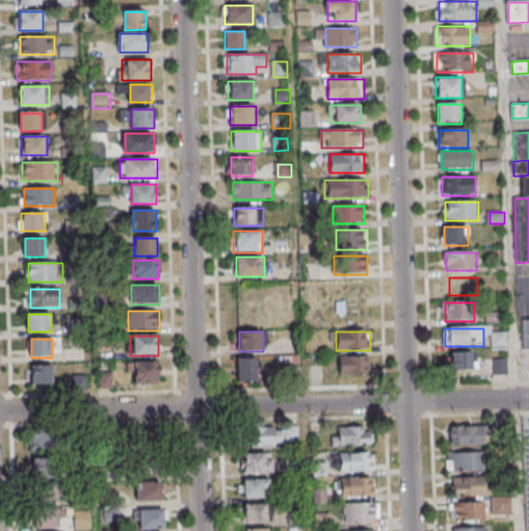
[(476,353),(451,353),(451,372),(476,372),(476,353)]
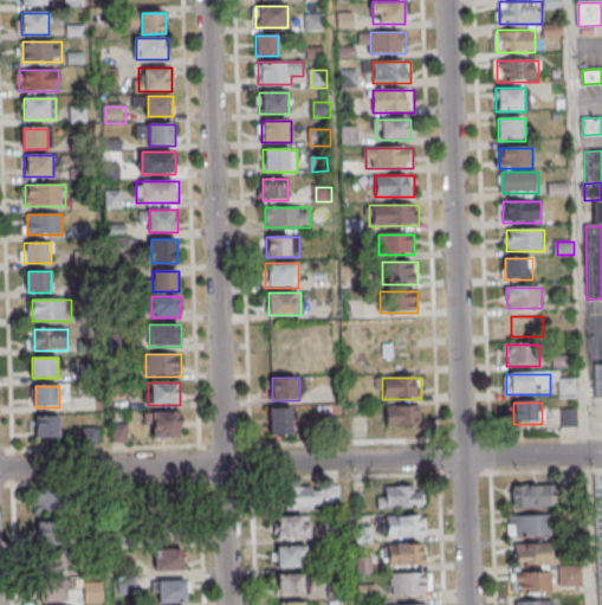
[(421,406),(389,406),(389,430),(421,430),(421,406)]
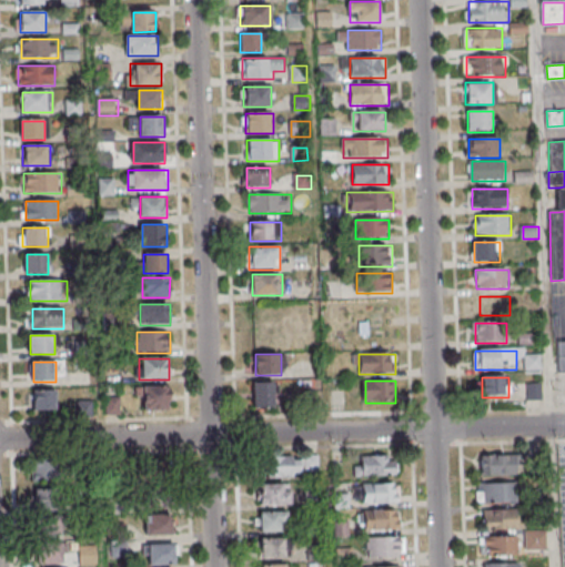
[(255,383),(255,408),(276,408),(276,383),(255,383)]
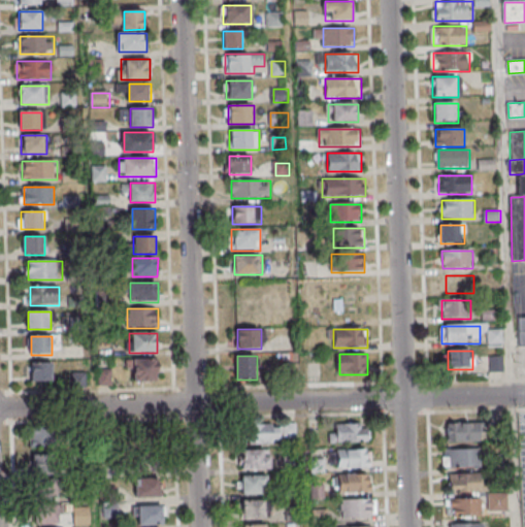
[(131,359),(131,382),(158,382),(158,359),(131,359)]
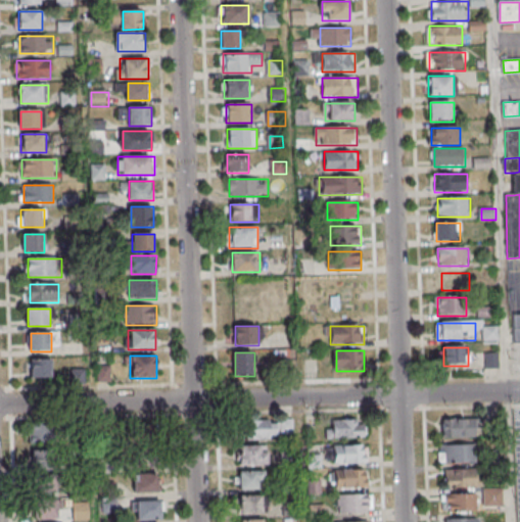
[(32,378),(53,378),(53,358),(32,358),(32,378)]
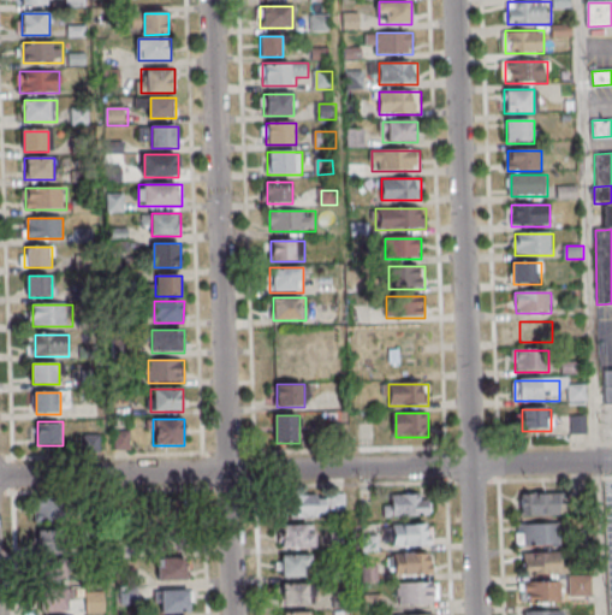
[(348,495),(289,495),(289,518),(348,516),(348,495)]
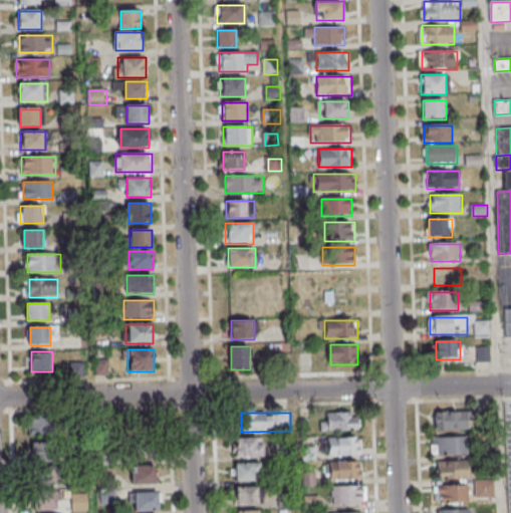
[(468,413),(433,413),(433,431),(468,431),(468,413)]
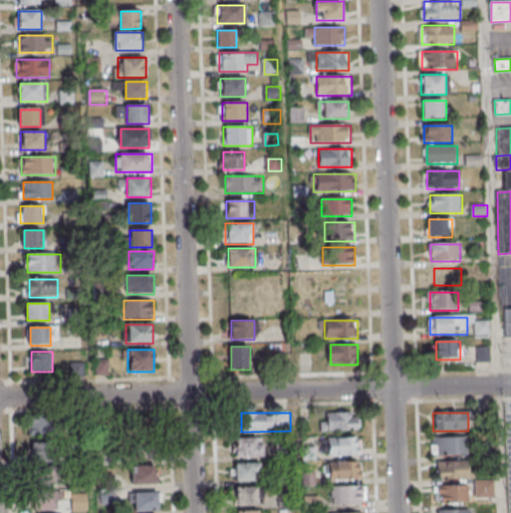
[(322,414),(322,431),(360,432),(360,414),(322,414)]
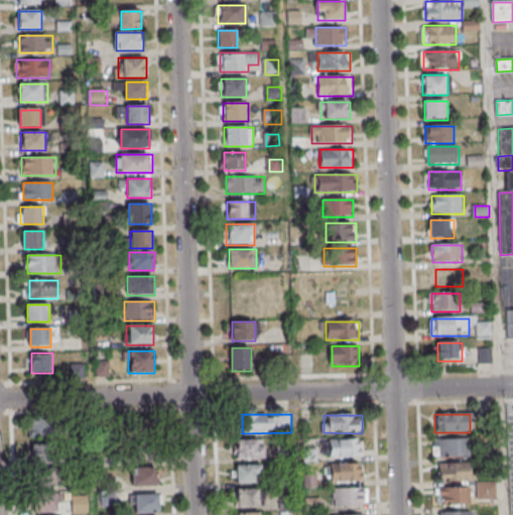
[(53,438),(53,418),(32,418),(32,438),(53,438)]
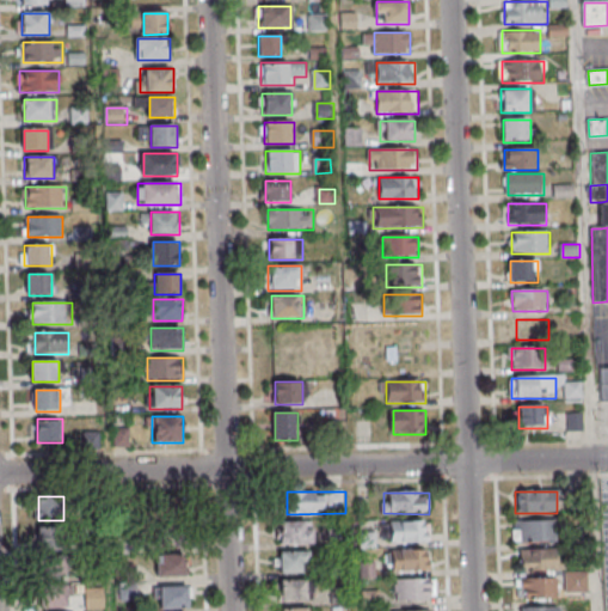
[(167,512),(165,524),(178,526),(179,514),(167,512)]
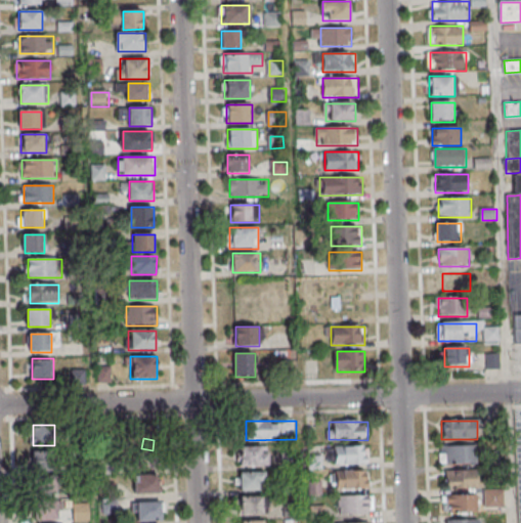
[(241,447),(241,467),(269,467),(269,447),(241,447)]
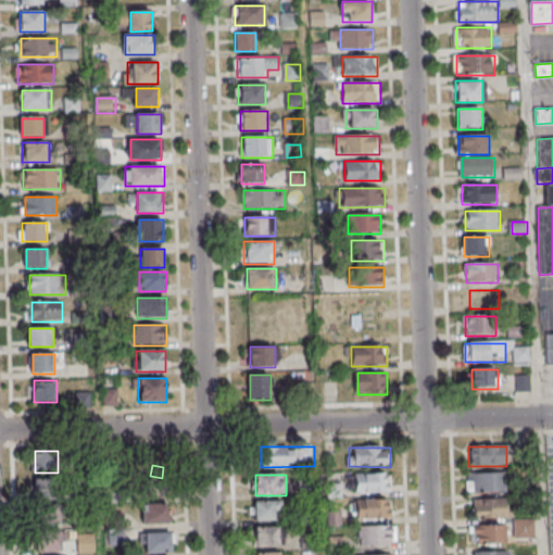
[(390,475),(354,475),(354,494),(390,494),(390,475)]
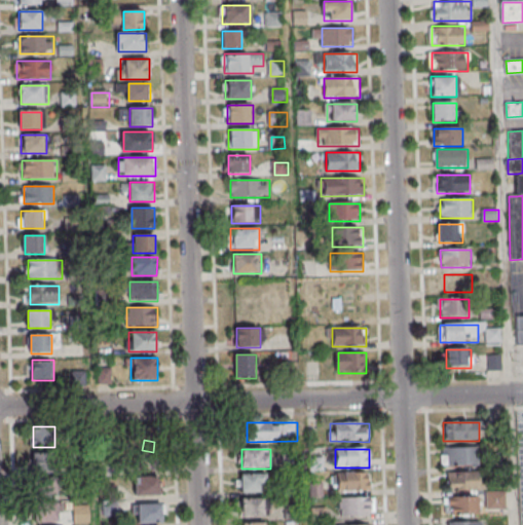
[(481,449),(444,449),(444,466),(481,466),(481,449)]
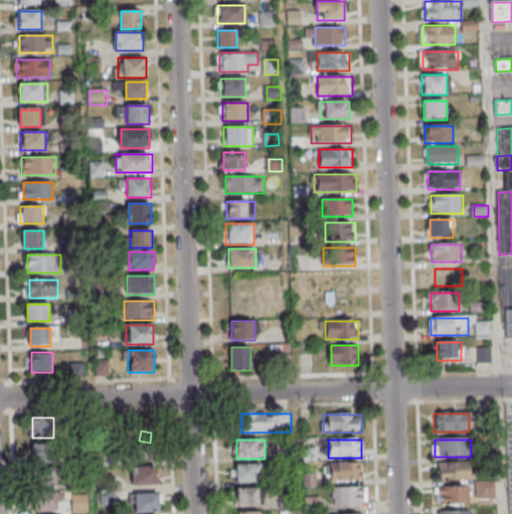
[(33,445),(33,467),(57,467),(57,445),(33,445)]
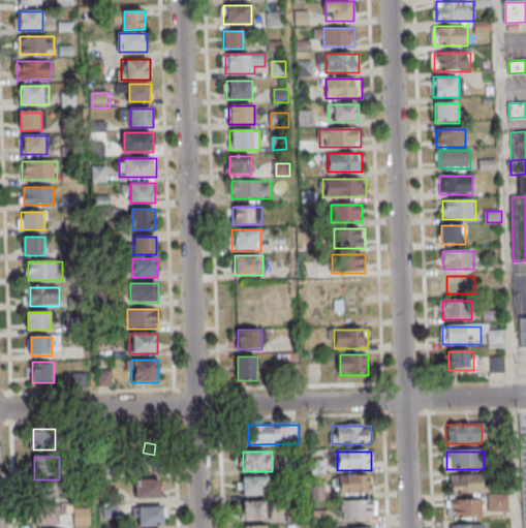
[(451,493),(485,493),(485,475),(451,475),(451,493)]
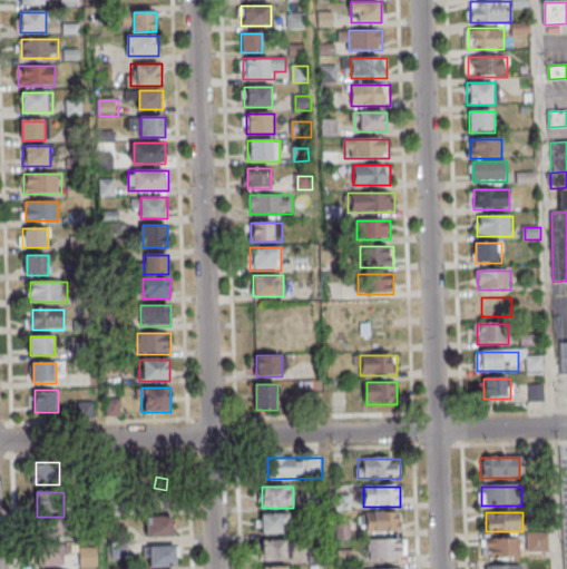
[(289,535),(289,514),(258,514),(258,535),(289,535)]
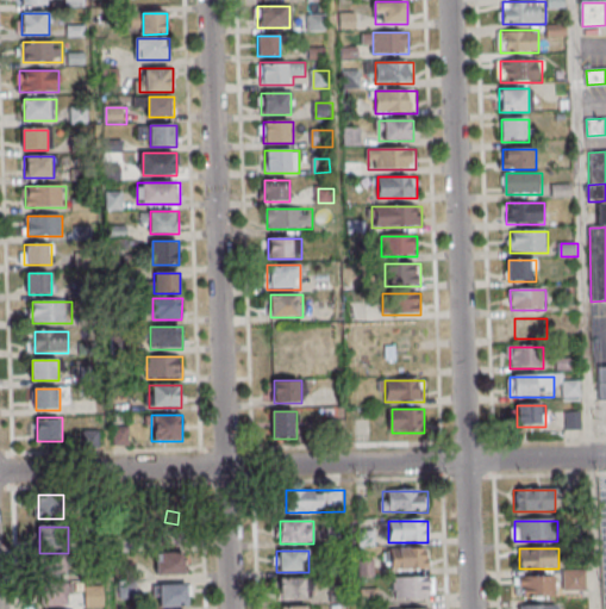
[(388,551),(388,572),(430,572),(430,551),(388,551)]
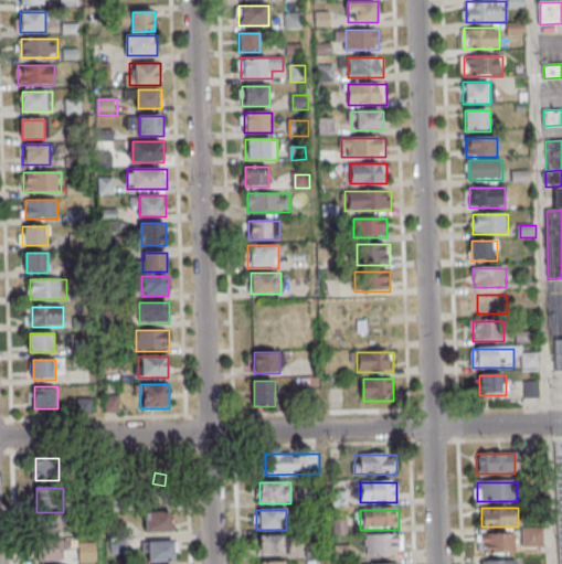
[(147,512),(147,533),(173,533),(173,512),(147,512)]
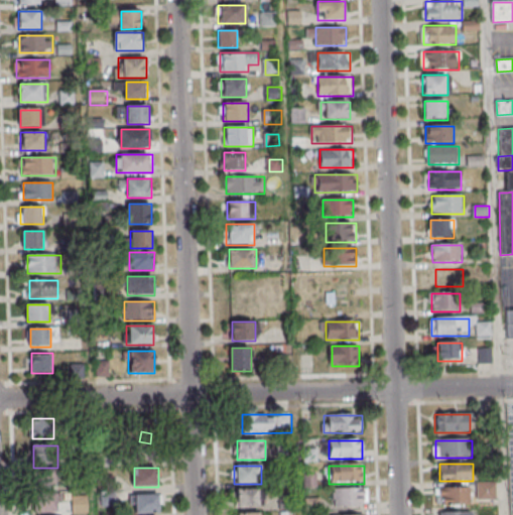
[(36,478),(36,487),(56,487),(56,477),(36,478)]
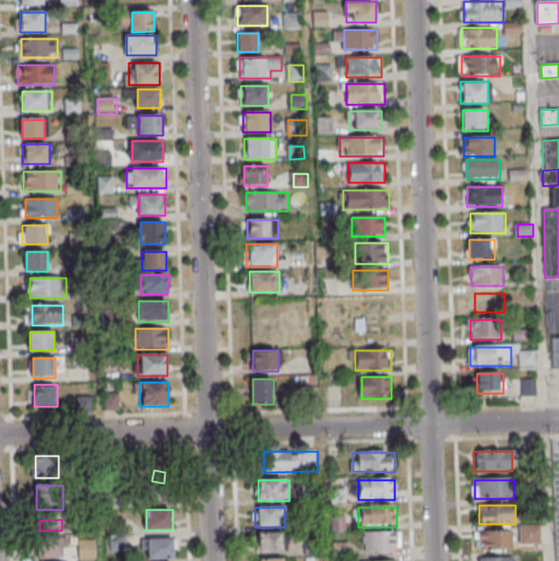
[(543,545),(543,526),(521,526),(521,545),(543,545)]
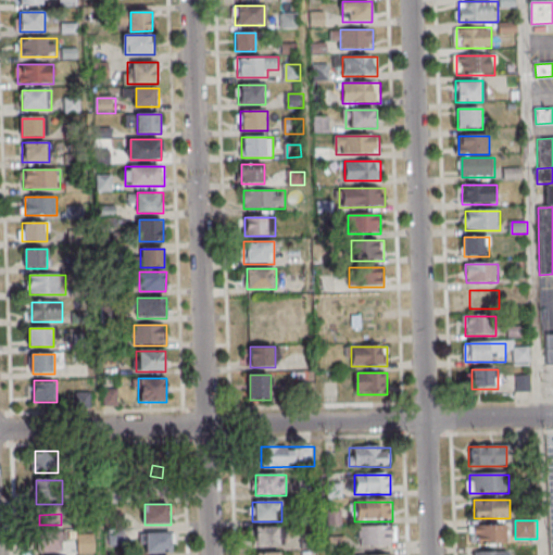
[(508,526),(473,526),(473,544),(508,544),(508,526)]
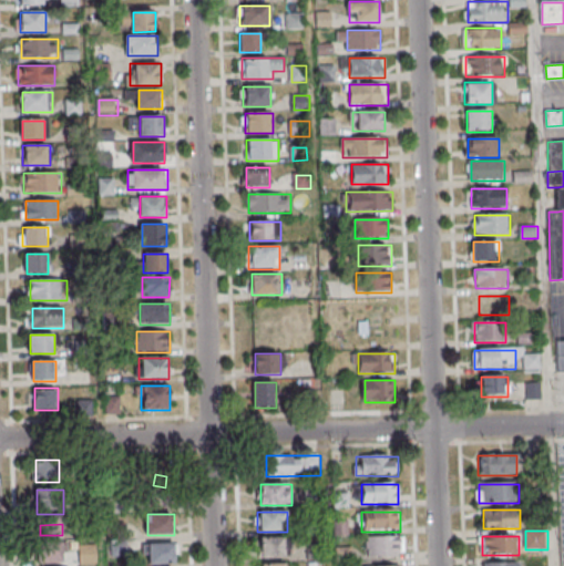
[(406,556),(406,537),(368,537),(368,556),(406,556)]
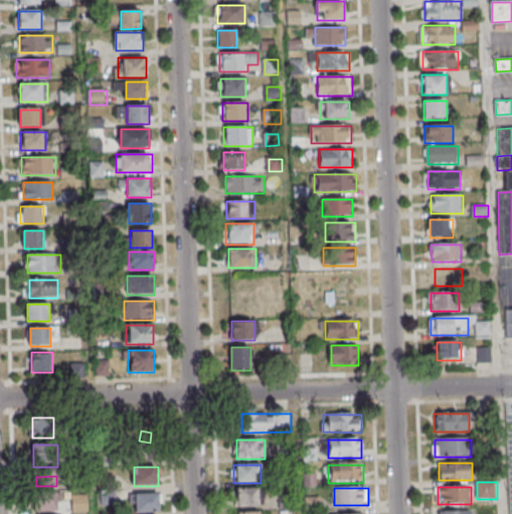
[(236,507),(265,507),(265,489),(236,489),(236,507)]
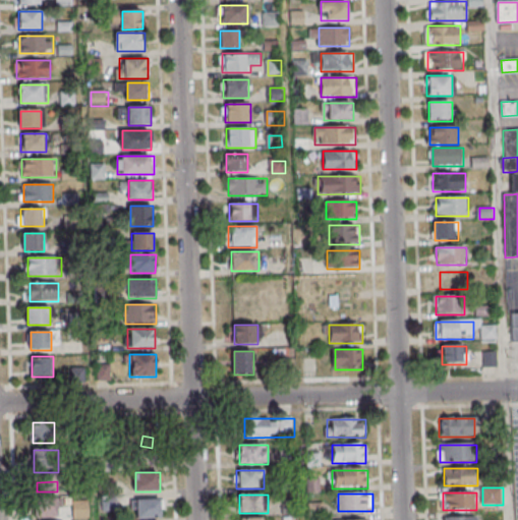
[(35,518),(60,518),(60,498),(35,498),(35,518)]
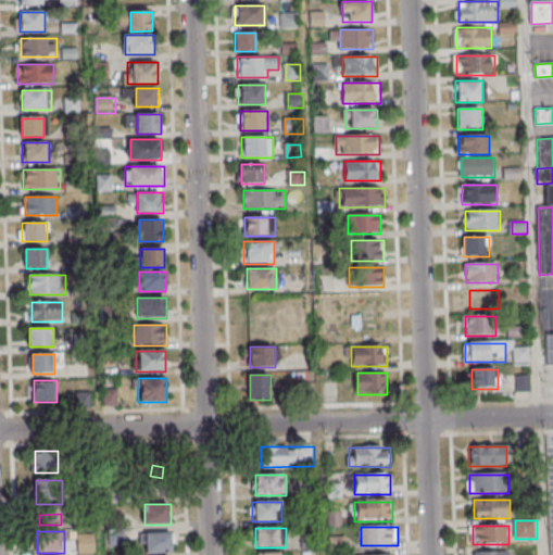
[(146,534),(146,554),(175,554),(175,534),(146,534)]
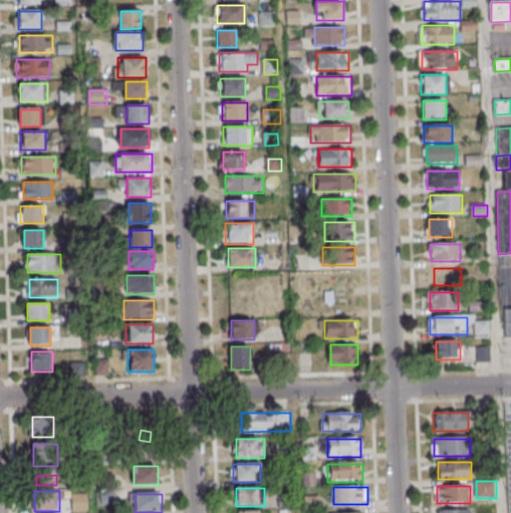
[(75,507),(88,507),(88,496),(75,496),(75,507)]
